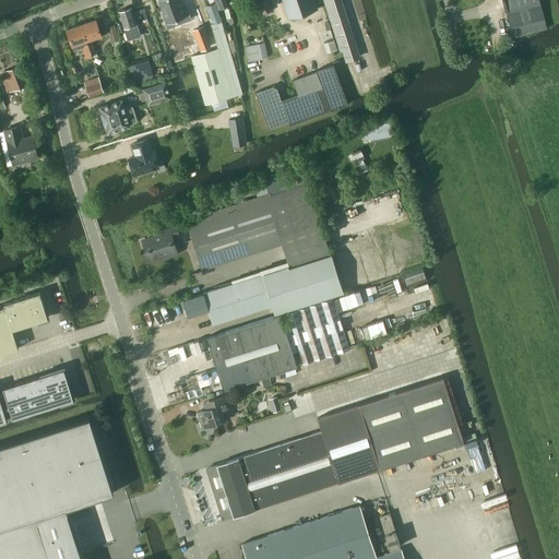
[(174,0),(159,0),(165,15),(162,16),(166,27),(176,23),(178,26),(186,23),(183,15),(180,18),(174,0)]
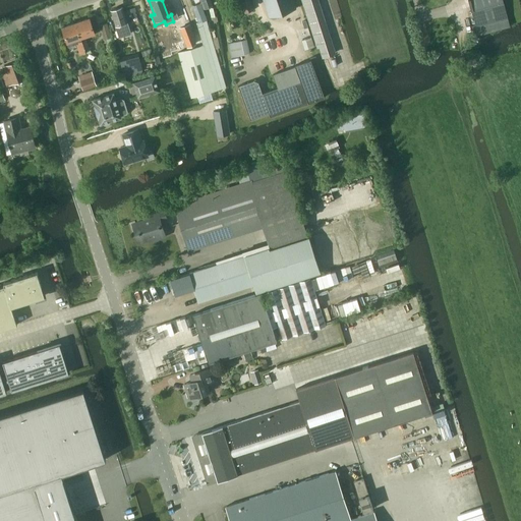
[(239,0),(244,13),(253,10),(249,0),(239,0)]
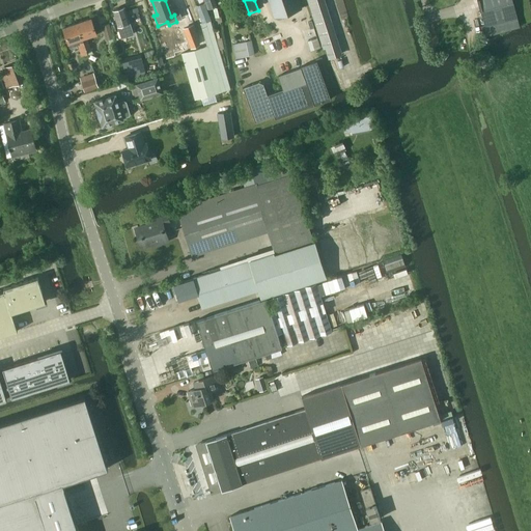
[(268,0),(274,18),(302,8),(299,0),(268,0)]
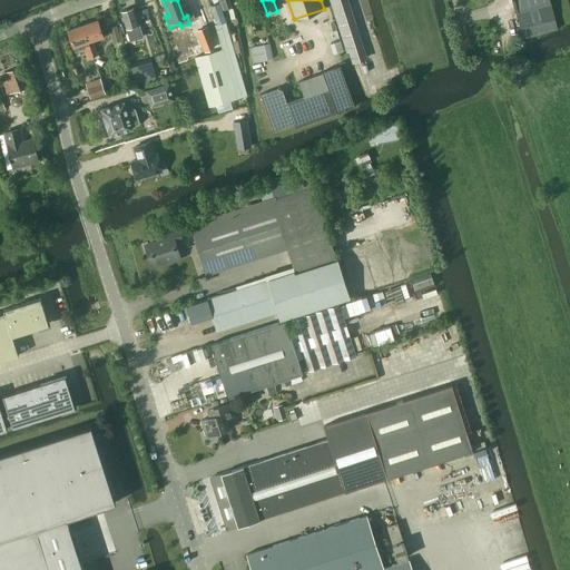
[(558,28),(549,0),(512,0),(523,37),(558,28)]
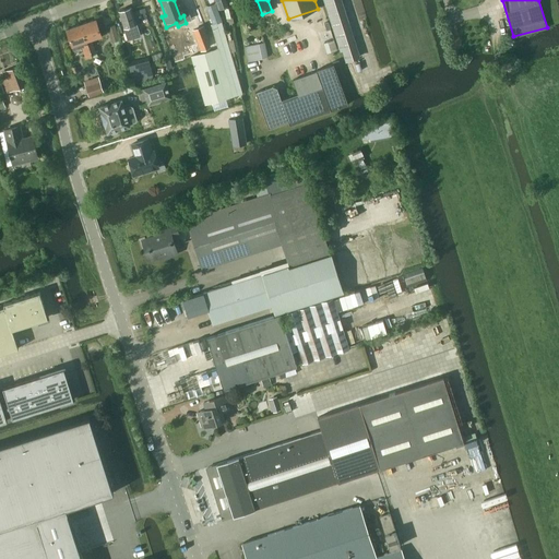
[(215,3),(206,7),(212,23),(221,20),(215,3)]
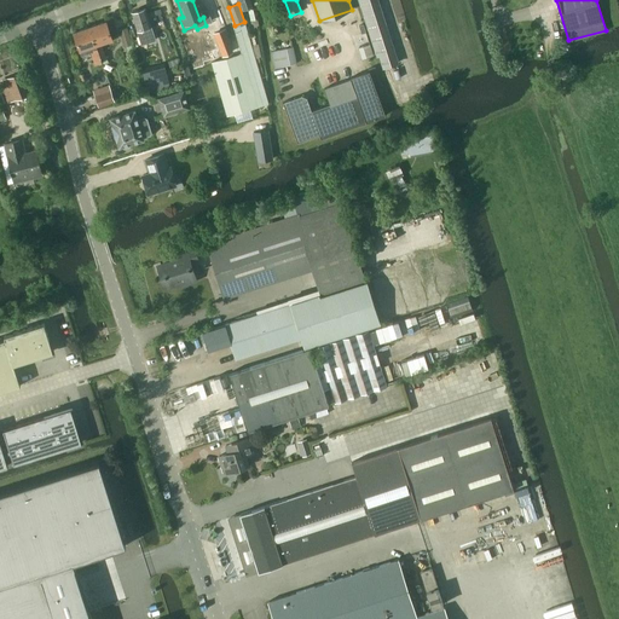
[(258,7),(248,10),(250,21),(259,18),(258,7)]
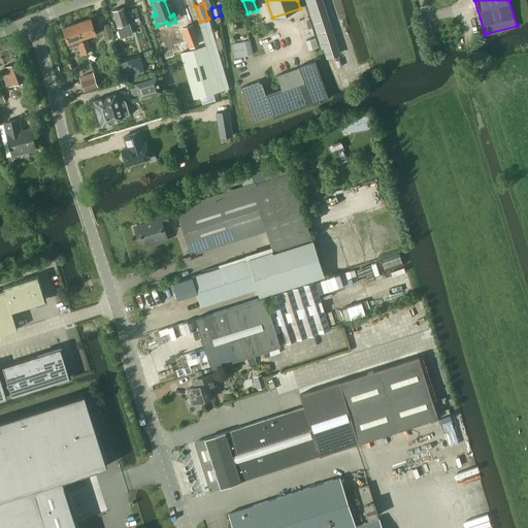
[(124,7),(112,11),(118,26),(120,34),(131,31),(130,28),(126,15),(125,11),(124,7)]
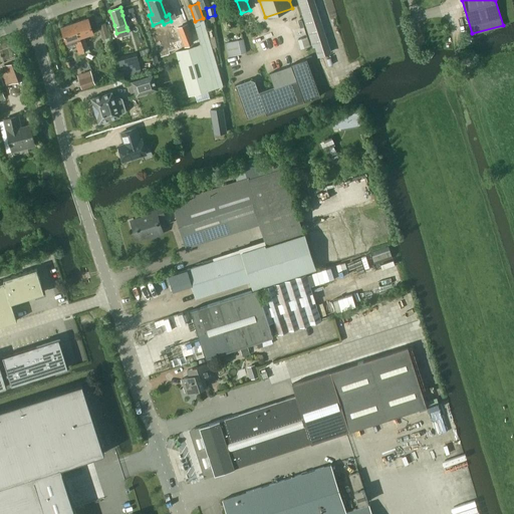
[(88,18),(74,23),(83,48),(87,46),(85,38),(84,39),(83,36),(93,32),(88,18)]
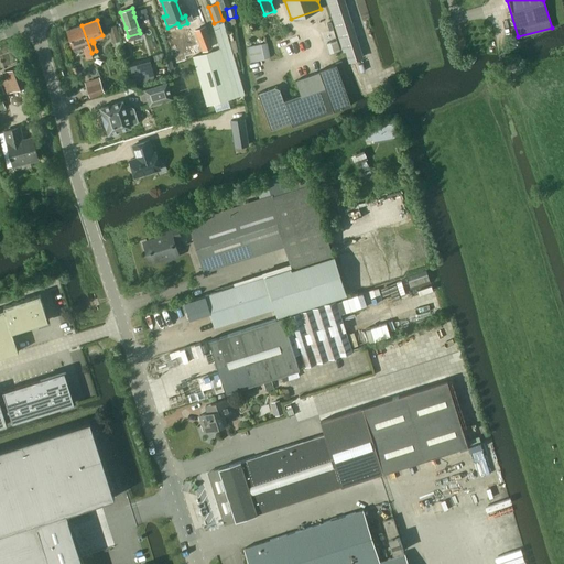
[(219,49),(193,56),(193,57),(207,105),(245,95),(239,77),(229,42),(223,20),(214,23),(215,24),(213,24),(219,49)]
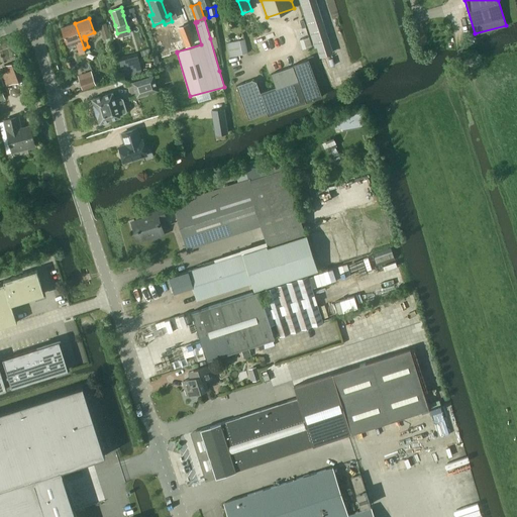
[(84,48),(75,23),(62,27),(68,45),(77,43),(80,54),(85,52),(84,48)]
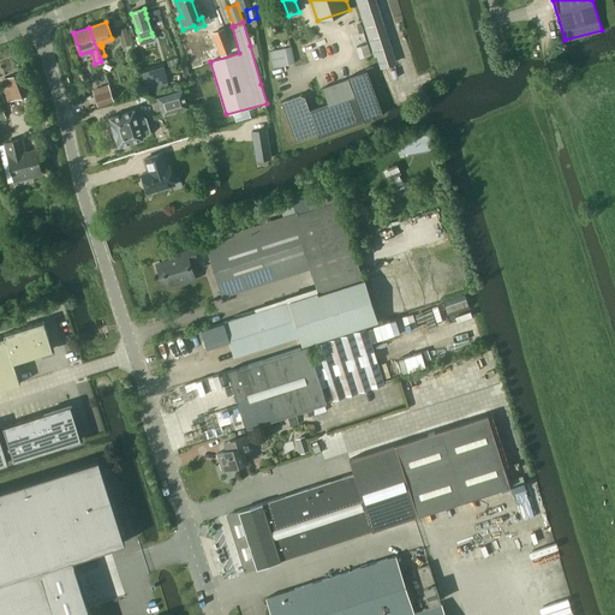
[(131,45),(126,28),(118,30),(123,47),(131,45)]
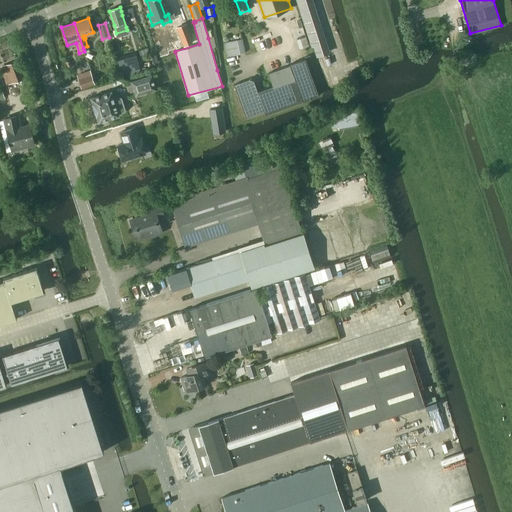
[(190,35),(186,24),(177,28),(183,45),(192,43),(190,35)]
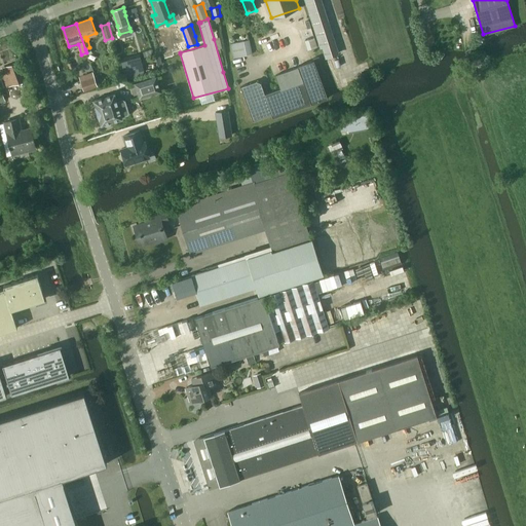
[(230,43),(233,58),(252,53),(249,40),(230,43)]
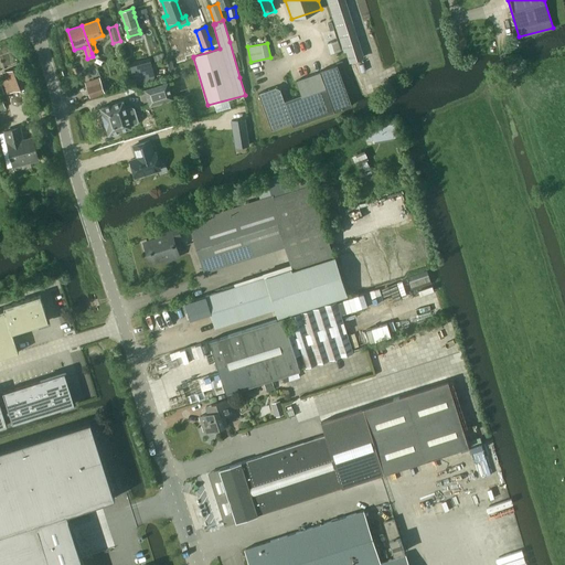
[(361,46),(345,52),(349,63),(364,59),(361,46)]
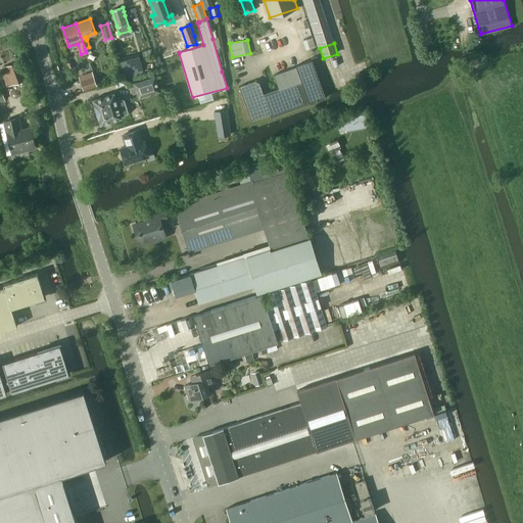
[(278,87),(263,93),(259,83),(254,80),(254,81),(239,86),(250,121),(270,113),(271,117),(325,98),(317,75),(323,74),(317,56),(311,58),(312,60),(295,65),(296,66),(274,75),(278,87)]
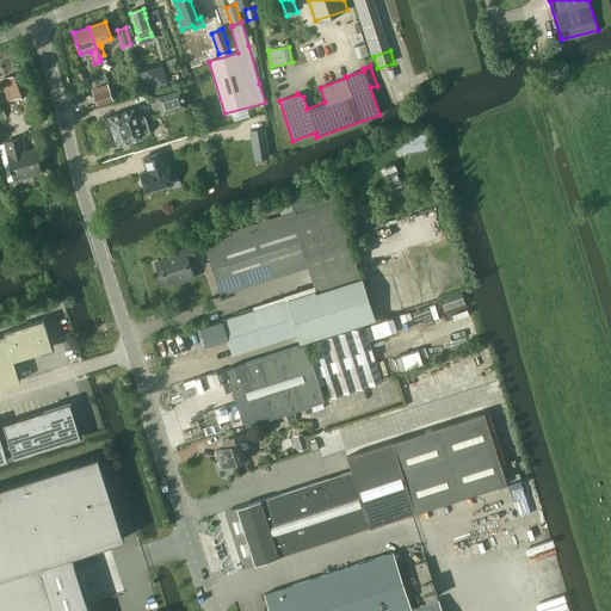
[(162,69),(141,74),(144,86),(156,84),(158,88),(167,86),(166,81),(162,69)]
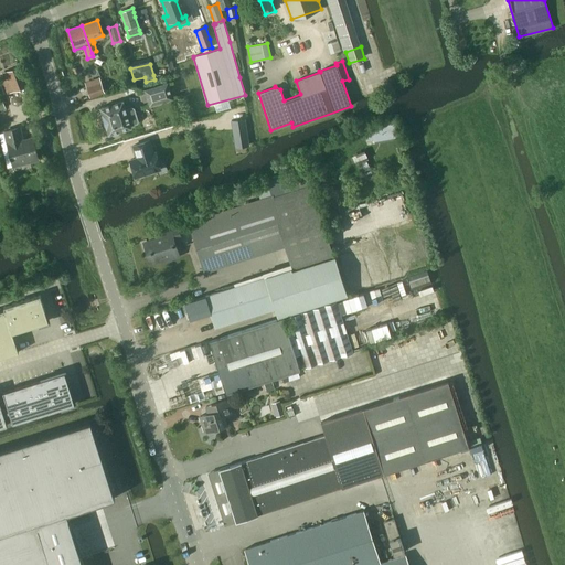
[(7,72),(14,91),(27,85),(20,66),(7,72)]
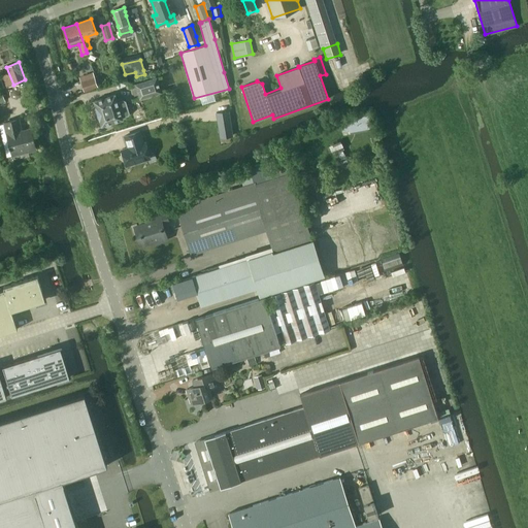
[(81,81),(85,91),(97,87),(93,72),(88,74),(89,78),(81,81)]
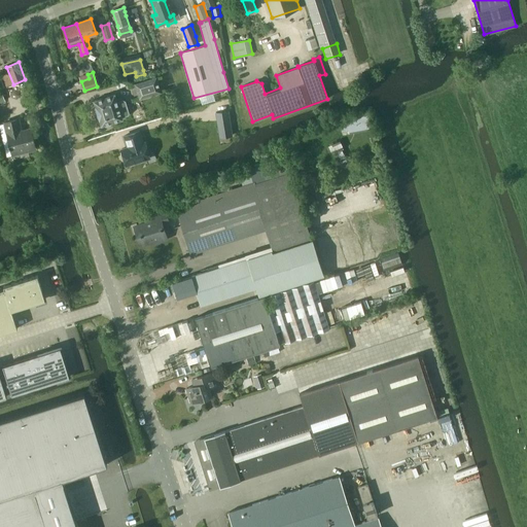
[(139,99),(161,93),(155,77),(135,84),(139,99)]
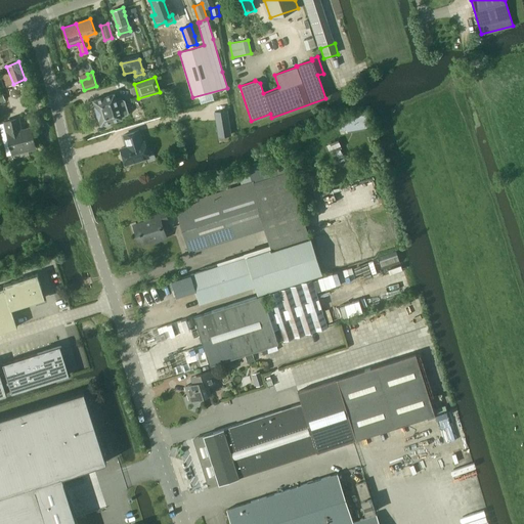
[(115,93),(93,100),(100,125),(102,125),(103,125),(106,126),(110,125),(112,122),(122,119),(122,117),(117,100),(115,93)]
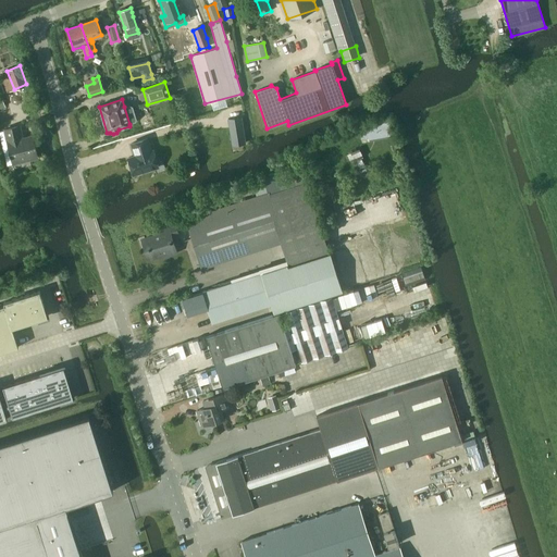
[(240,116),(229,119),(231,135),(244,133),(240,116)]
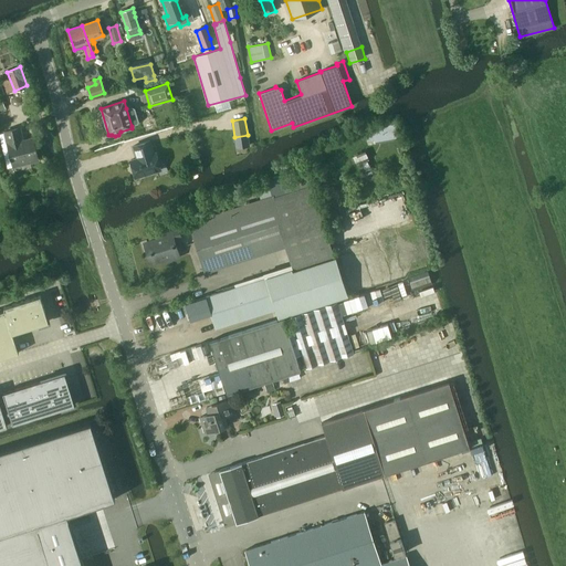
[(14,166),(37,160),(31,139),(20,142),(17,129),(6,132),(14,166)]
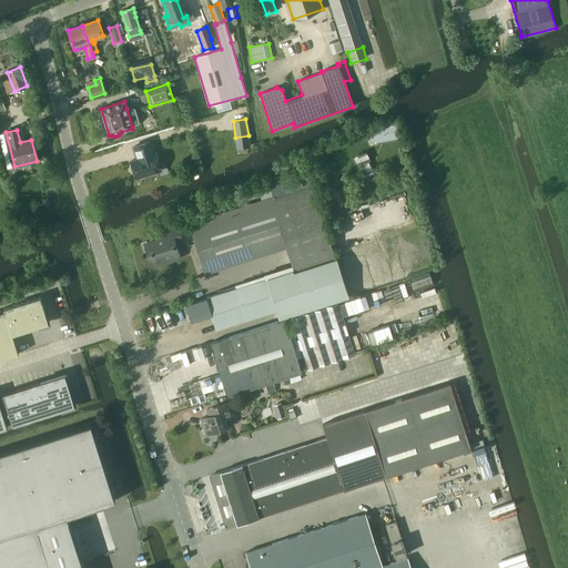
[(137,179),(161,171),(155,153),(154,154),(150,141),(133,146),(138,159),(131,161),(137,179)]
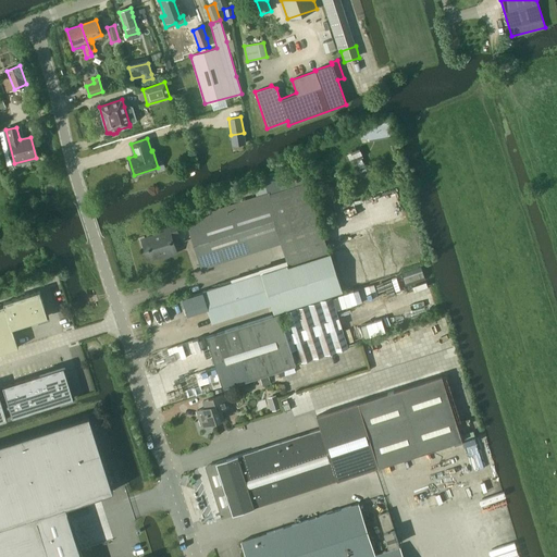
[(299,169),(276,176),(281,193),(305,185),(299,169)]
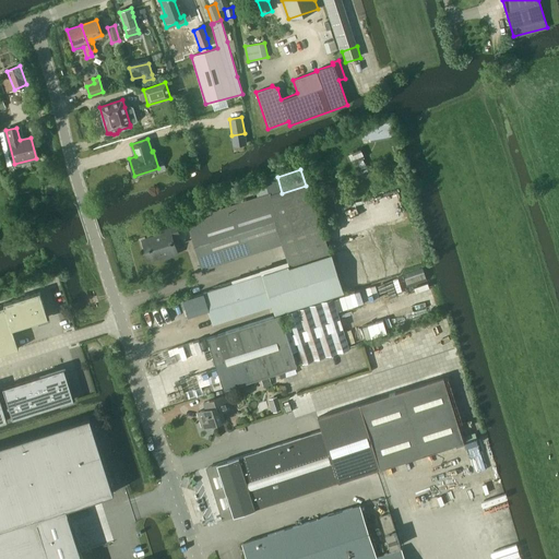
[(190,222),(190,223),(204,268),(215,264),(214,262),(286,239),(294,263),(326,253),(306,186),(282,193),(190,222)]
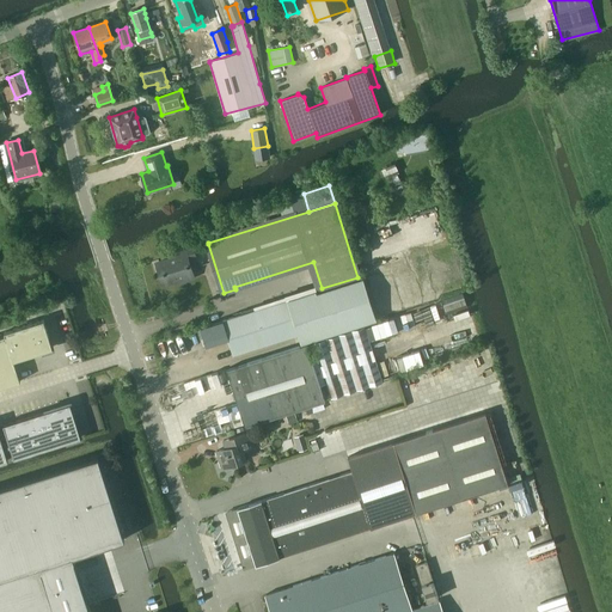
[(183,259),(194,256),(191,249),(182,252),(183,255),(158,263),(165,282),(190,275),(183,259)]
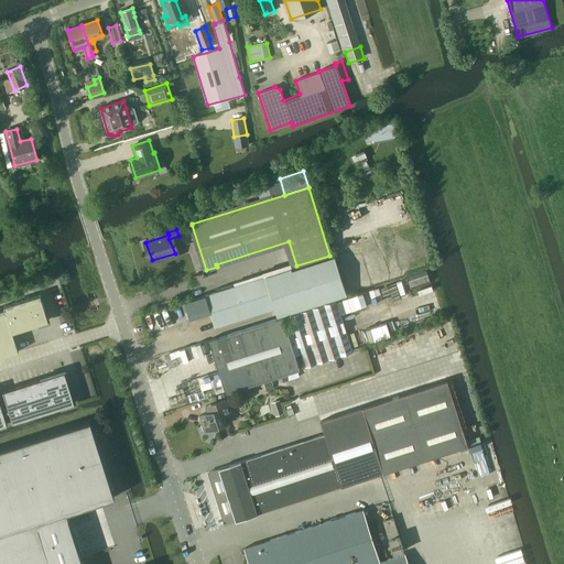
[(205,295),(190,301),(192,308),(193,312),(208,306),(215,326),(274,307),(278,316),(347,294),(334,256),(292,269),(291,268),(264,277),(263,277),(235,285),(205,295)]
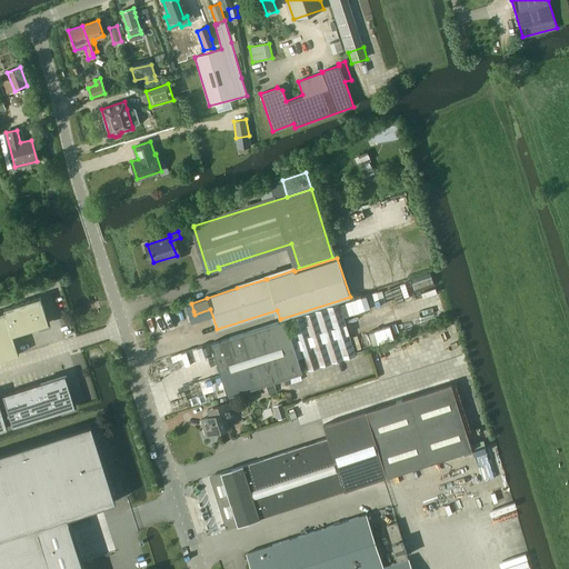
[(431,275),(411,280),(416,293),(436,287),(431,275)]
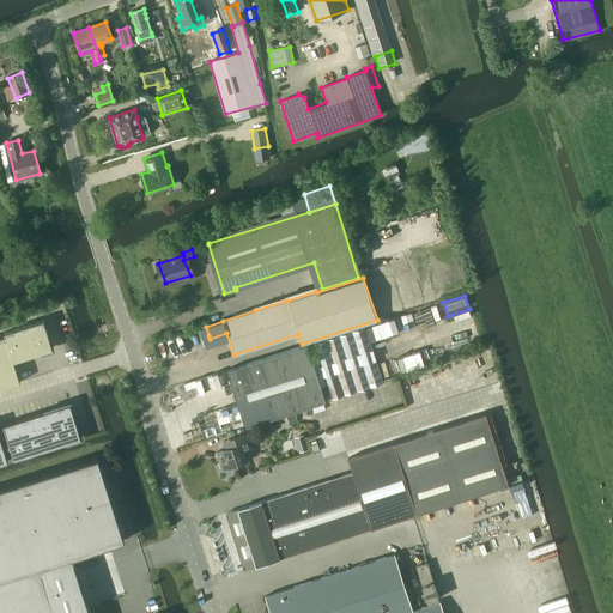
[(48,337),(43,320),(29,325),(34,341),(48,337)]
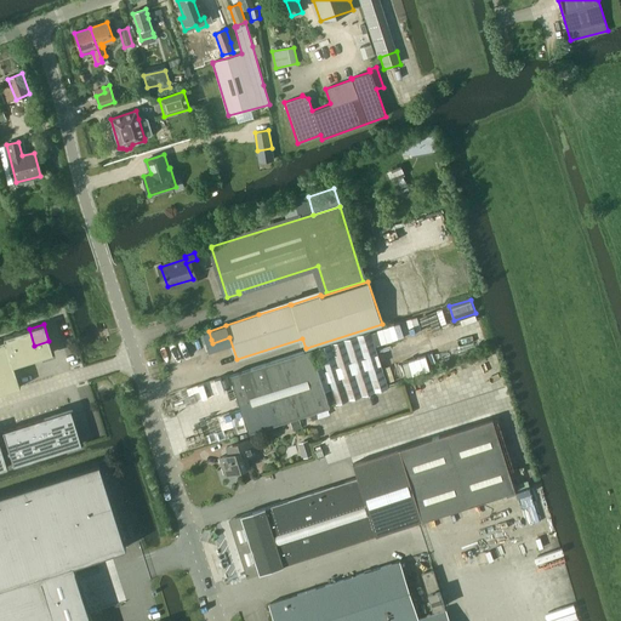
[(5,340),(0,341),(0,393),(21,387),(13,366),(50,354),(46,343),(50,342),(49,341),(34,346),(29,329),(4,337),(5,340)]
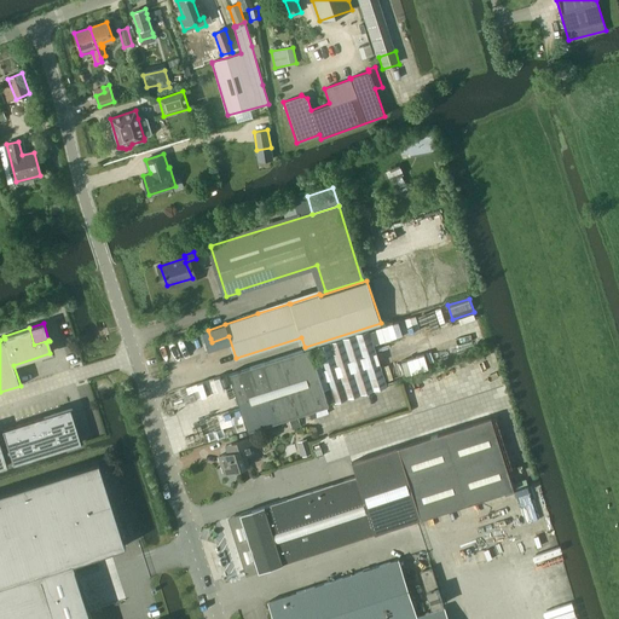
[(334,403),(387,386),(369,330),(317,346),(322,362),(314,364),(310,348),(230,374),(248,431),(328,405),(323,389),(329,387),(334,403)]
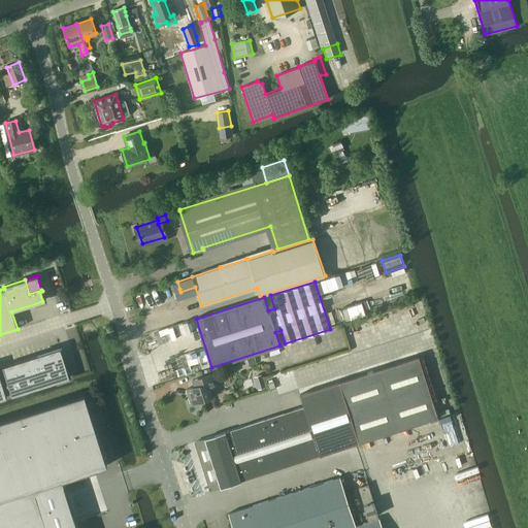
[(52,351),(41,354),(2,366),(11,395),(69,377),(62,355),(54,358),(52,351)]
